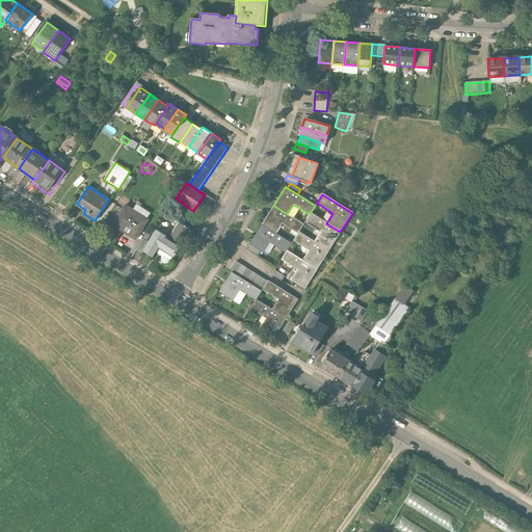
[(149,220),(126,206),(113,224),(136,239),(149,220)]
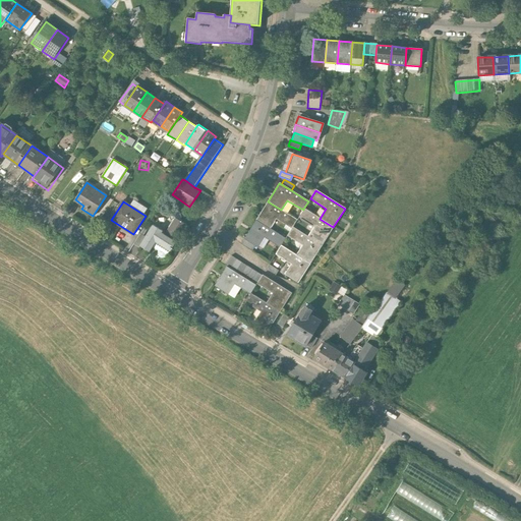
[(255,220),(270,229),(276,219),(291,229),(292,227),(297,220),(281,210),(268,201),(255,220)]
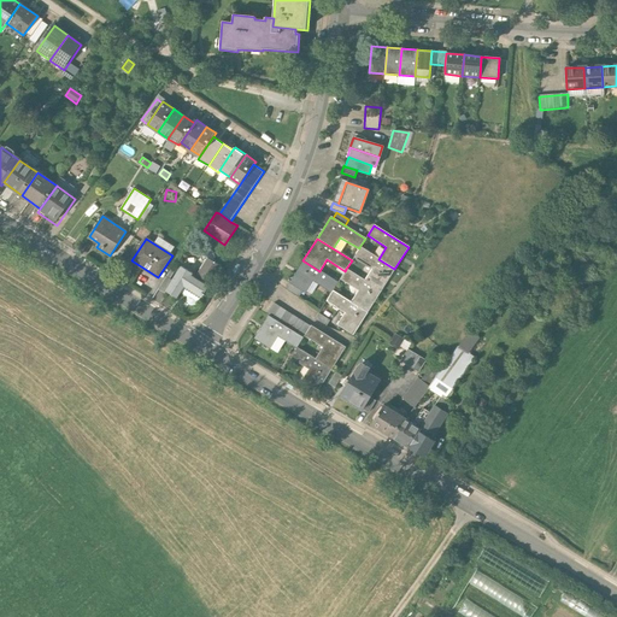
[(359,248),(353,258),(371,269),(364,281),(381,292),(394,269),(378,259),(359,247),(359,248)]
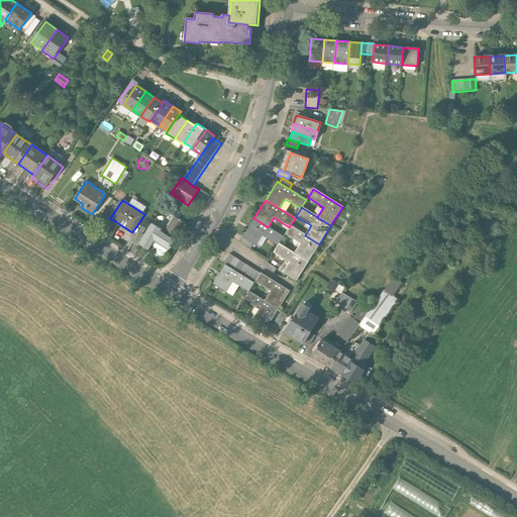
[(152,224),(149,228),(139,243),(149,249),(156,240),(169,248),(185,224),(174,217),(164,233),(161,231),(162,230),(152,224)]
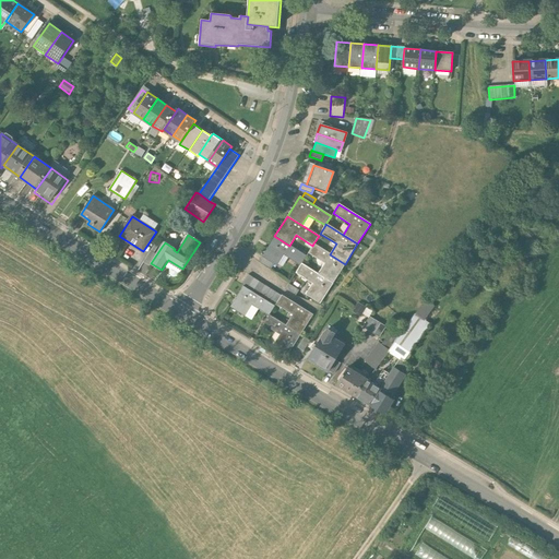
[(301,263),(306,256),(289,246),(274,236),(262,256),(264,257),(275,263),(277,265),(284,256),(300,265),(301,263)]
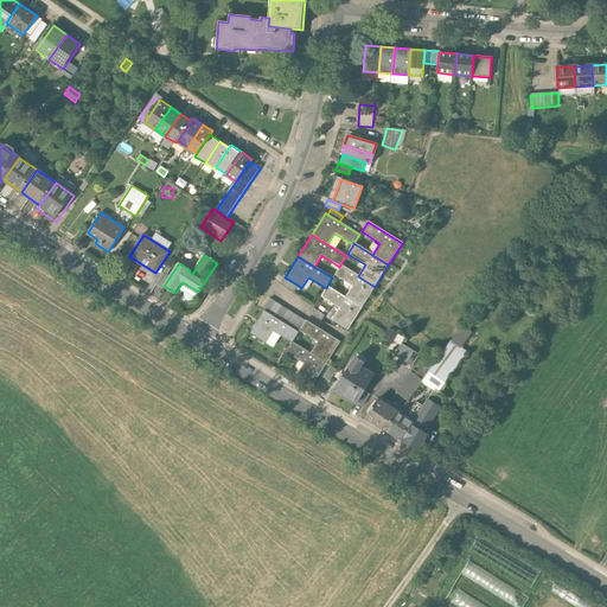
[(163,288),(164,286),(176,268),(170,264),(157,285),(163,288)]
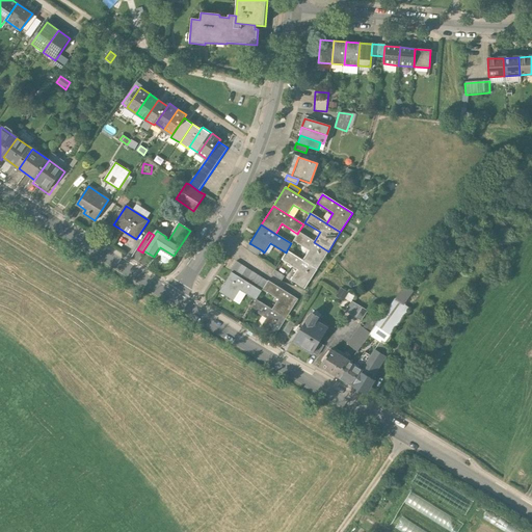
[(297,234),(293,240),(309,250),(302,261),(316,270),(328,251),(314,242),(298,232),(297,234)]
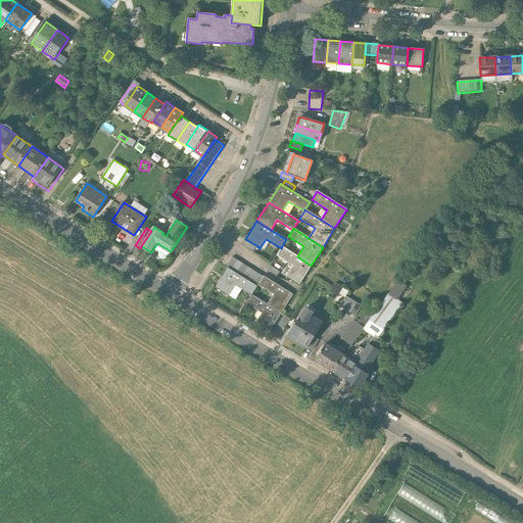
[(253,252),(257,246),(247,240),(244,246),(253,252)]
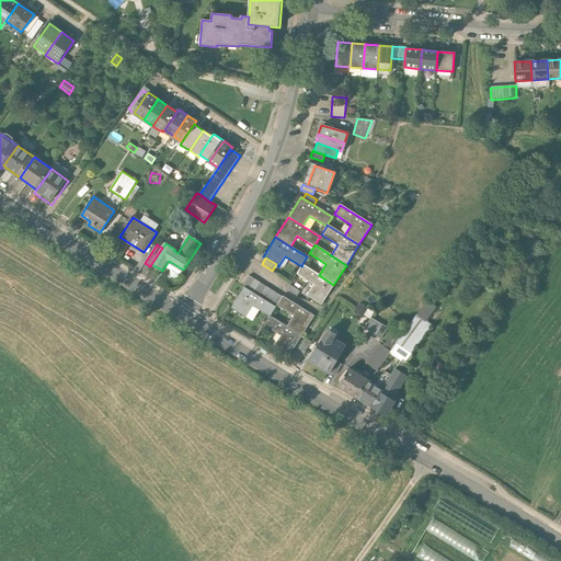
[(321,305),(333,285),(319,275),(302,264),(301,266),(296,274),(313,285),(307,296),(321,305)]
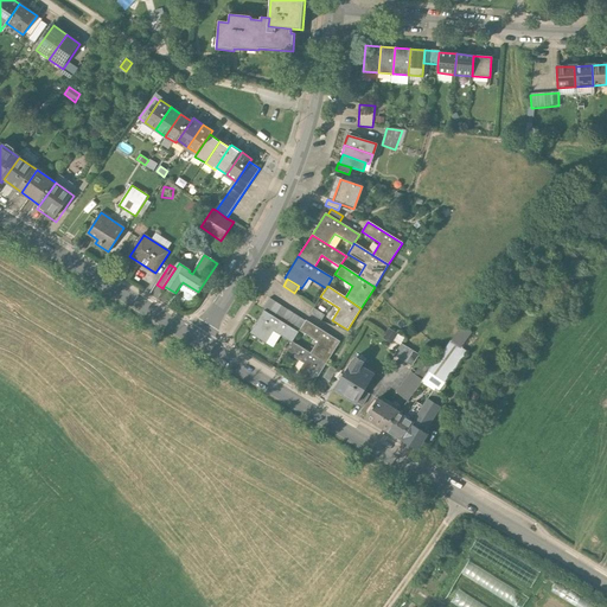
[(270,299),(263,311),(299,332),(299,331),(306,320),(270,299)]
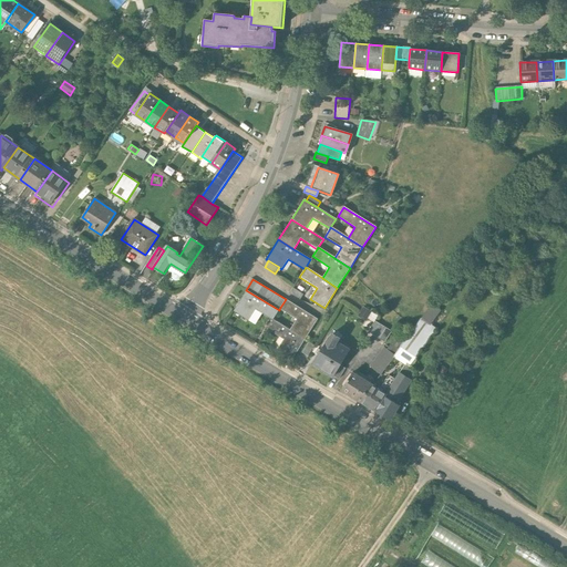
[(303,295),(294,288),(290,294),(300,300),(303,295)]
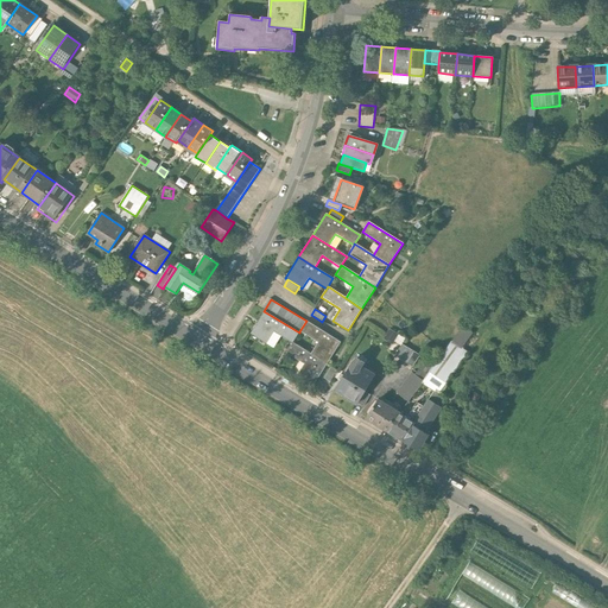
[(273,331),(292,343),(292,342),(299,333),(264,311),(249,334),(266,343),(273,331)]
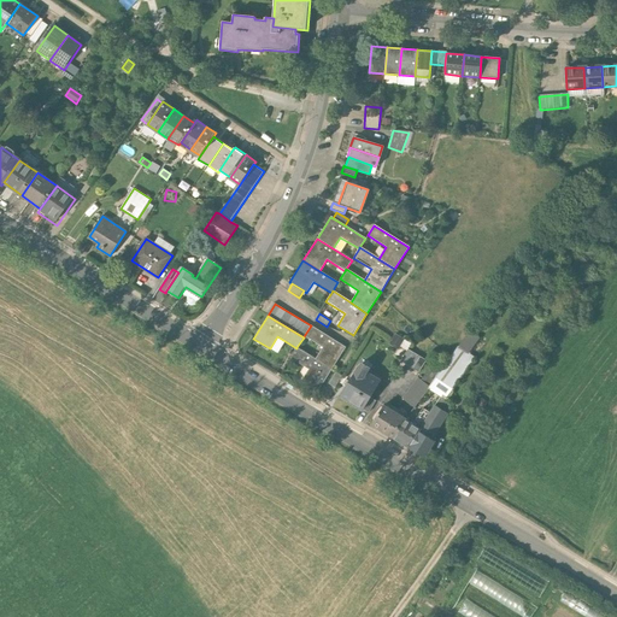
[(323,347),(316,359),(333,369),(346,347),(311,325),(304,336),(323,347)]
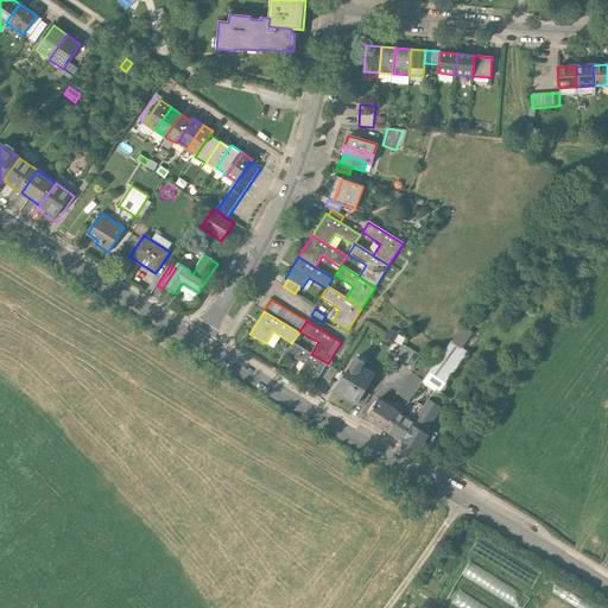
[(420,397),(416,404),(423,407),(412,424),(411,426),(423,435),(439,409),(429,403),(437,393),(468,353),(462,348),(473,333),(462,327),(434,365),(423,381),(415,393),(420,397)]
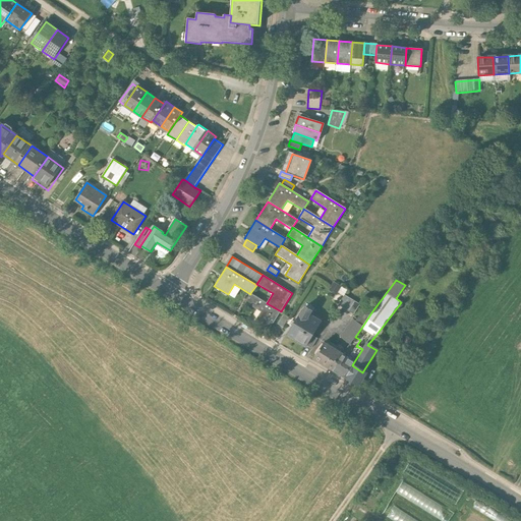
[(333,283),(328,291),(336,295),(341,287),(333,283)]
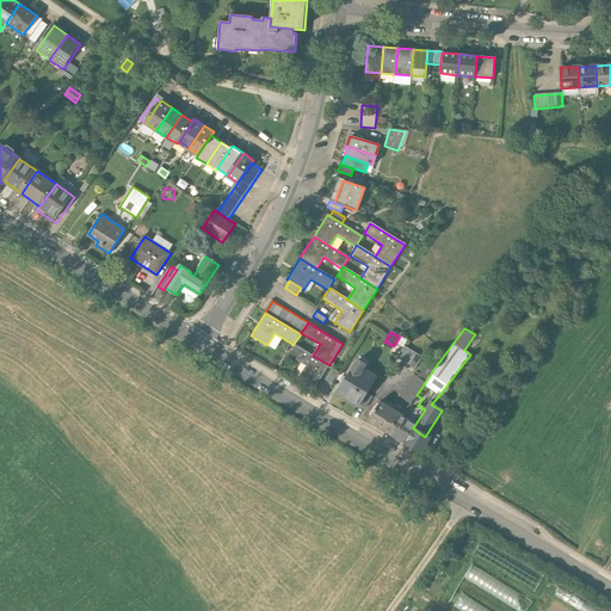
[(313,356),(294,344),(294,345),(288,355),(306,365),(298,378),(315,388),(329,365),(313,356)]
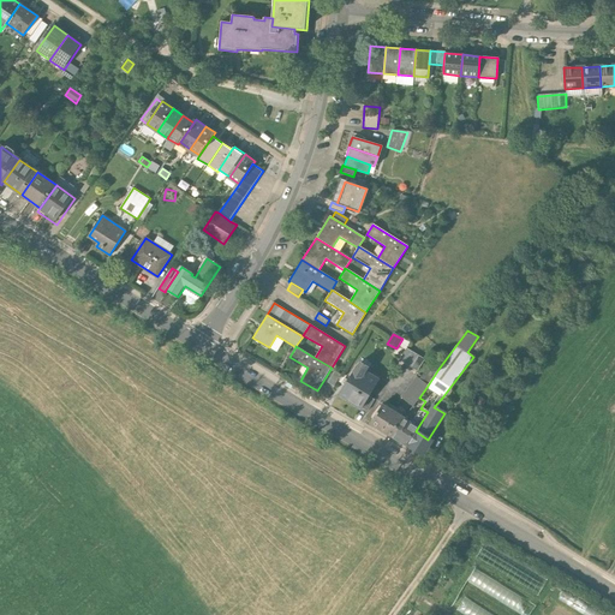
[(417,371),(424,359),(406,348),(399,360),(417,371)]
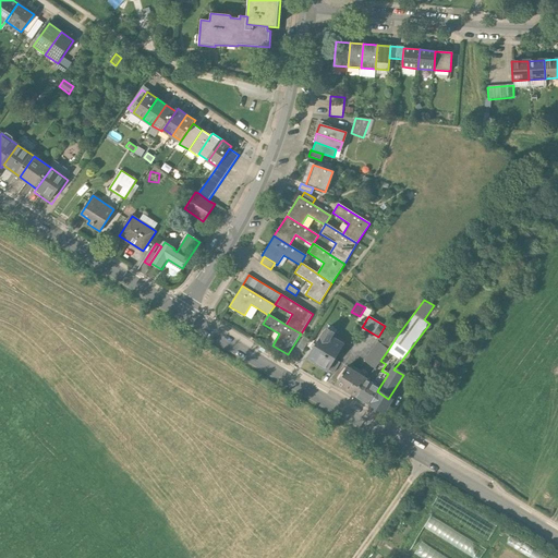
[(307,358),(328,371),(335,360),(344,344),(331,337),(334,332),(326,328),(307,358)]
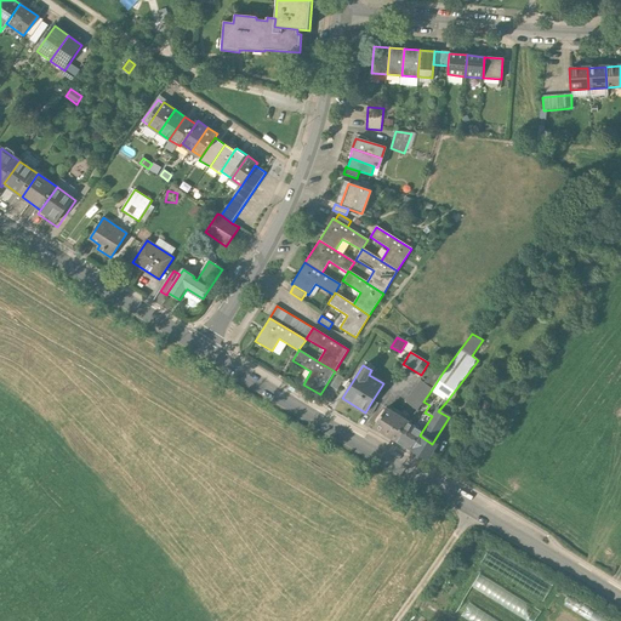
[(434,366),(423,383),(432,389),(443,372),(434,366)]
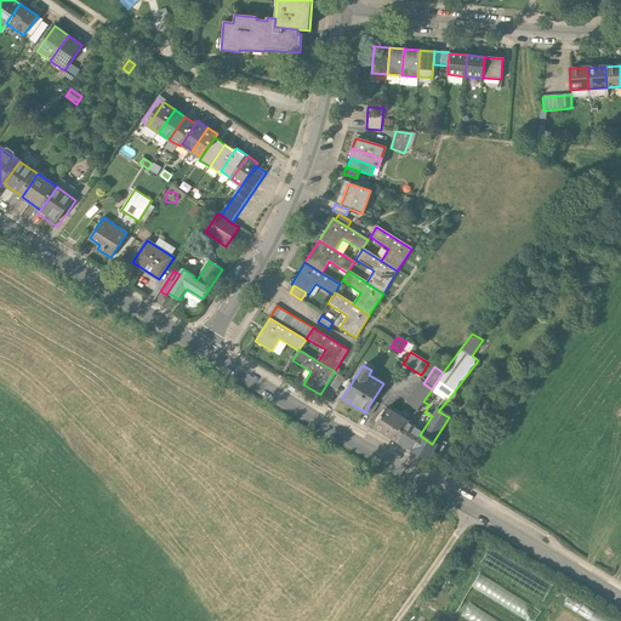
[(423,402),(432,389),(423,383),(420,381),(398,409),(404,414),(402,420),(406,423),(423,402)]
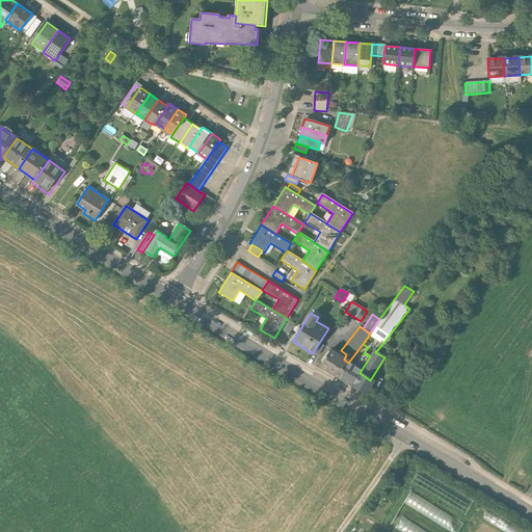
[(324,346),(319,343),(313,353),(318,356),(324,346)]
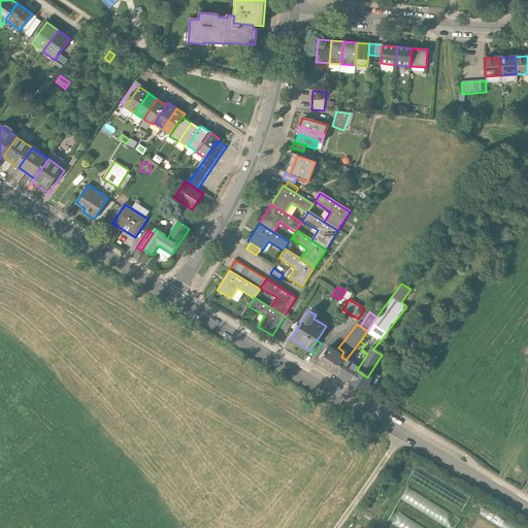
[(387,347),(380,341),(372,350),(382,355),(387,347)]
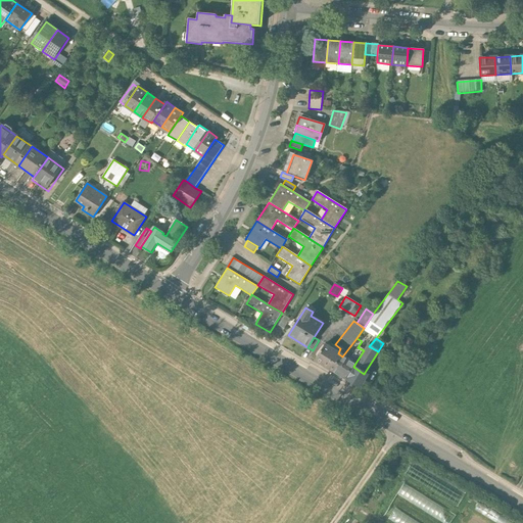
[(316,363),(332,373),(342,357),(338,353),(327,346),(321,357),(316,363)]
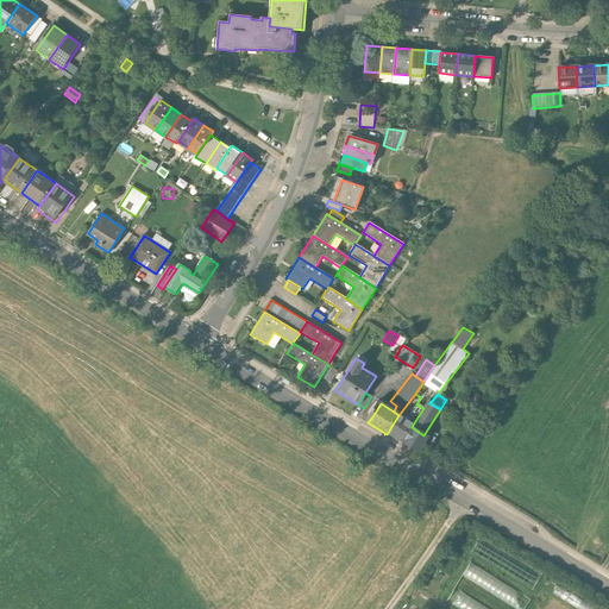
[(413,425),(399,415),(387,434),(401,444),(412,427),(413,425)]
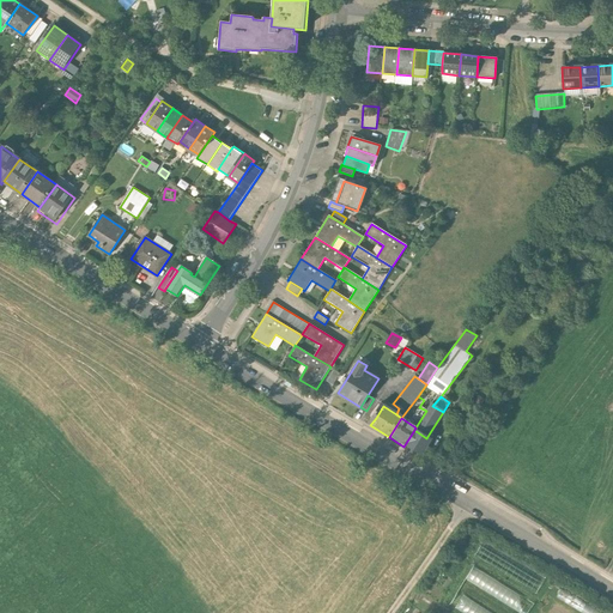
[(426,438),(414,430),(404,447),(420,457),(431,441),(426,438)]
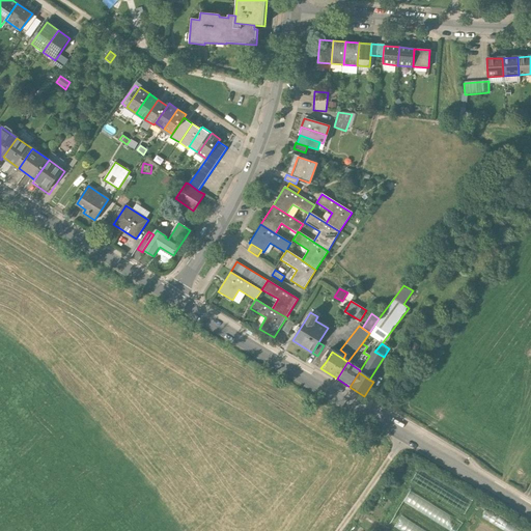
[(414,506),(418,500),(422,502),(424,499),(411,490),(407,496),(409,497),(406,501),(414,506)]
